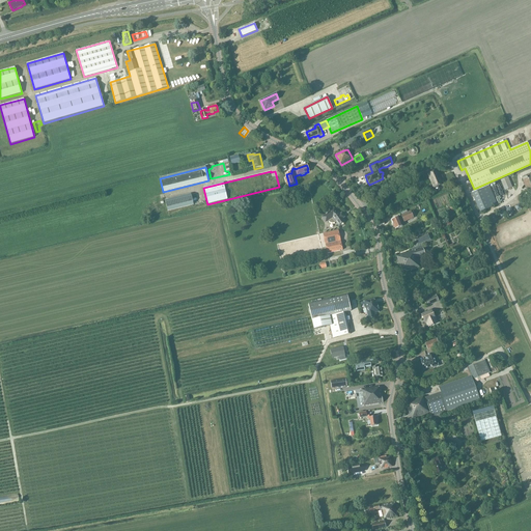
[(436,171),(427,174),(434,189),(434,188),(436,192),(440,191),(438,187),(442,185),(440,179),(443,178),(442,176),(439,177),(436,171)]
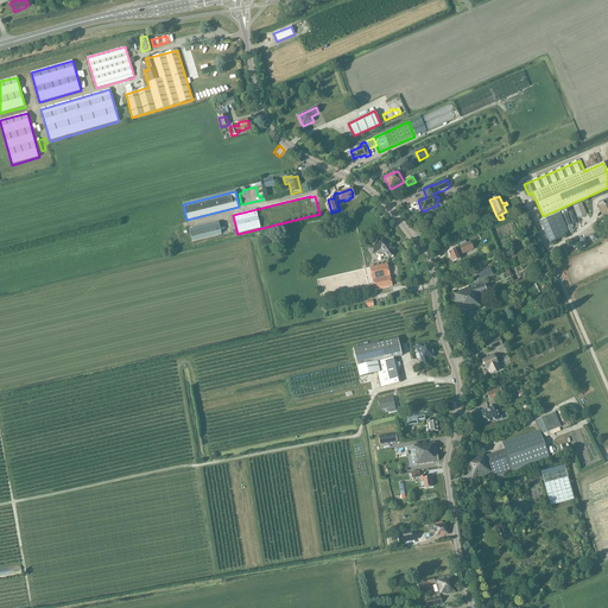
[(540,221),(550,242),(569,234),(559,213),(540,221)]
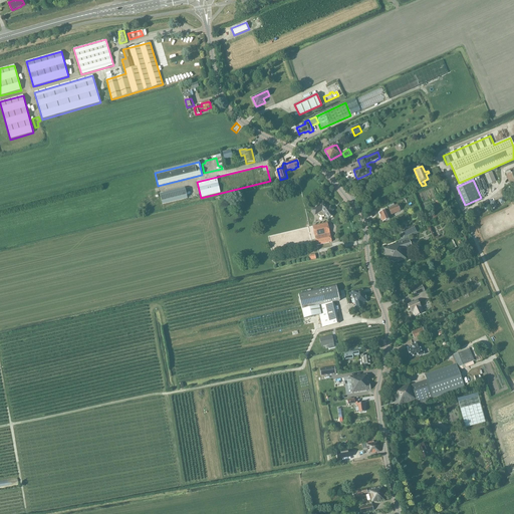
[(185,188),(160,194),(163,204),(188,198),(185,188)]
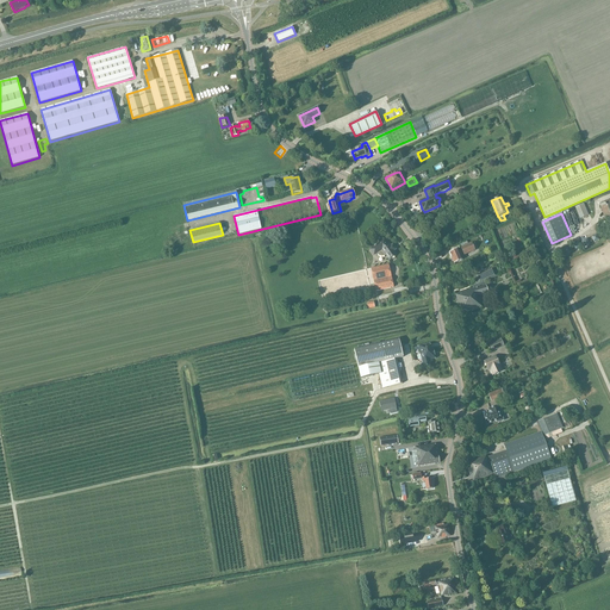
[(372,248),(375,254),(377,254),(378,255),(379,255),(380,256),(381,256),(383,256),(384,256),(385,255),(388,260),(396,255),(393,251),(394,250),(392,248),(393,247),(392,244),(390,247),(388,244),(387,246),(384,240),(372,248)]
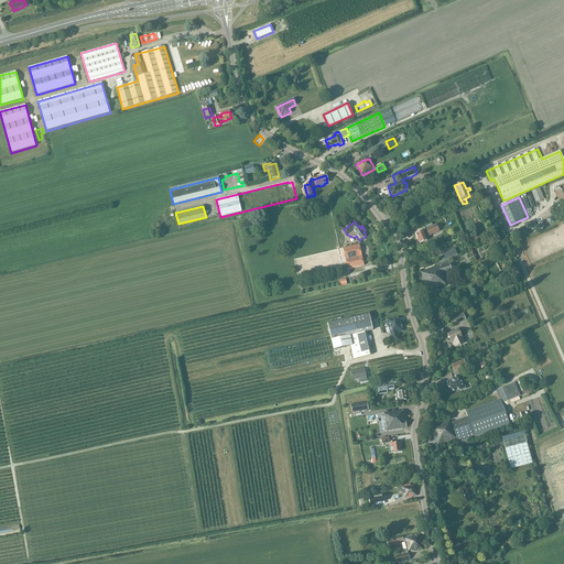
[(415,234),(420,243),(427,240),(424,234),(427,232),(430,236),(438,231),(436,225),(415,234)]
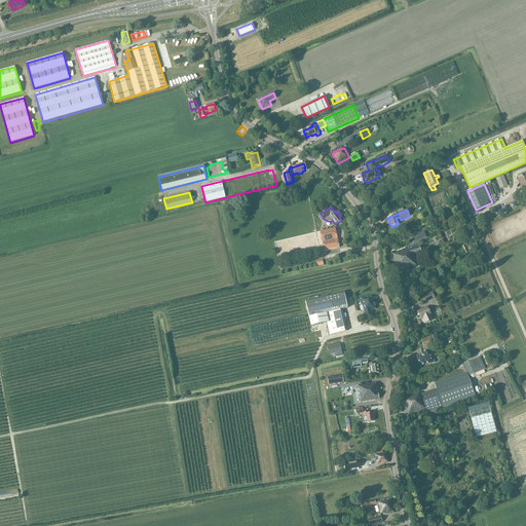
[(339,247),(335,228),(320,232),(324,251),(339,247)]
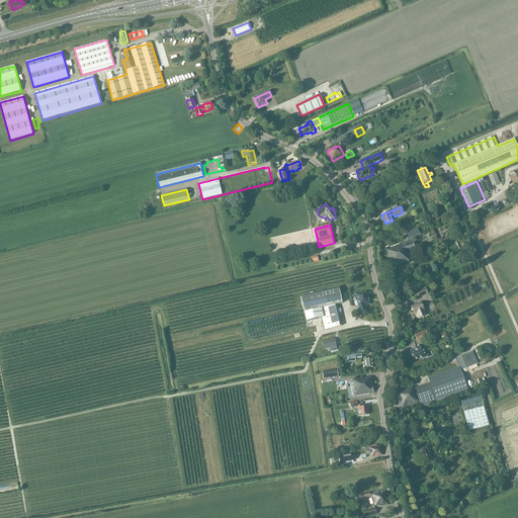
[(387,251),(393,266),(409,261),(408,256),(407,252),(415,249),(412,242),(412,243),(411,239),(421,235),(418,228),(404,234),(407,242),(402,243),(403,246),(387,251)]
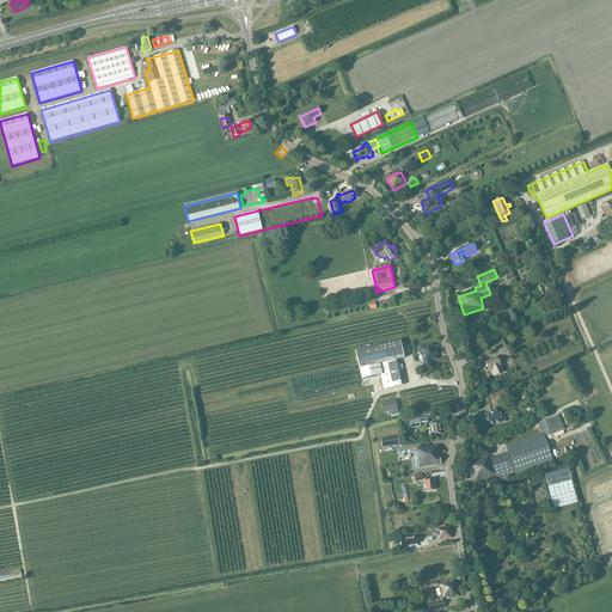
[(404,359),(401,341),(355,352),(361,380),(380,375),(384,390),(403,385),(397,360),(404,359)]
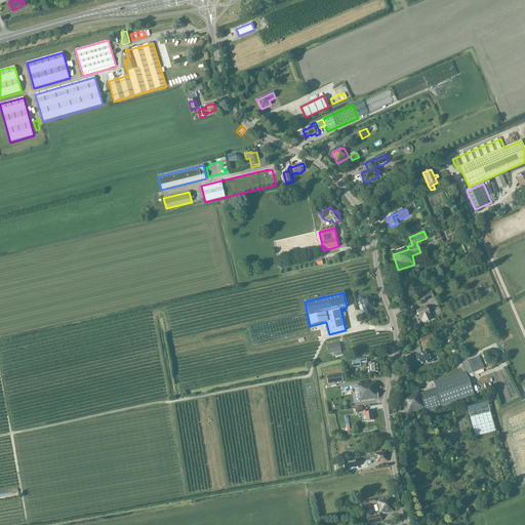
[(431,293),(421,297),(423,301),(433,297),(431,293)]
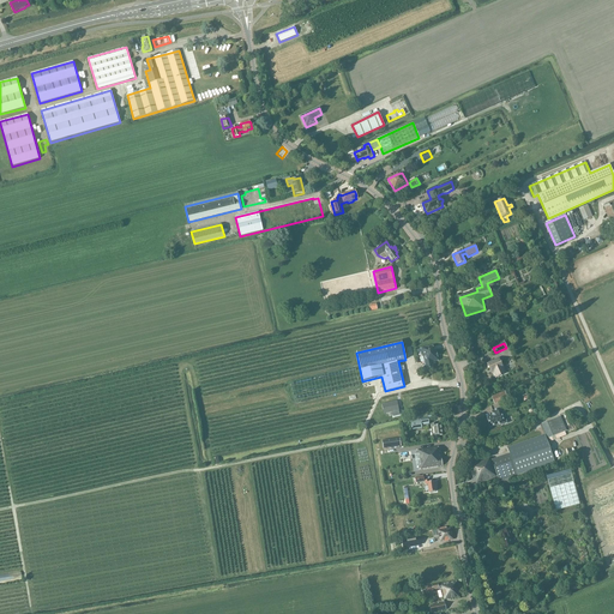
[(438,361),(435,350),(433,350),(432,347),(420,349),(421,349),(425,363),(423,365),(425,369),(433,368),(432,362),(438,361)]
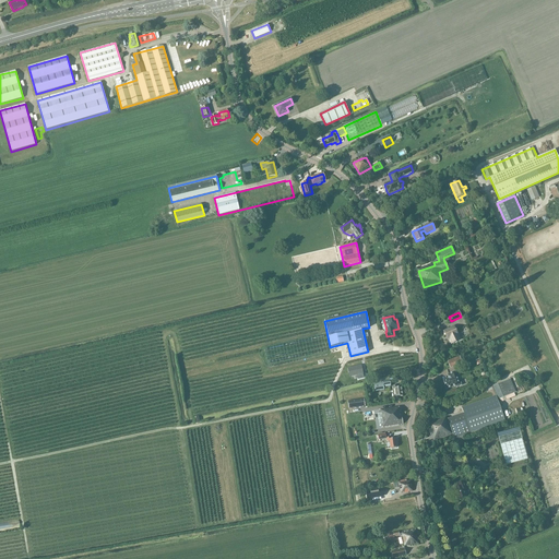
[(447,336),(448,340),(449,339),(451,344),(458,341),(455,335),(456,335),(453,328),(443,332),(447,336)]
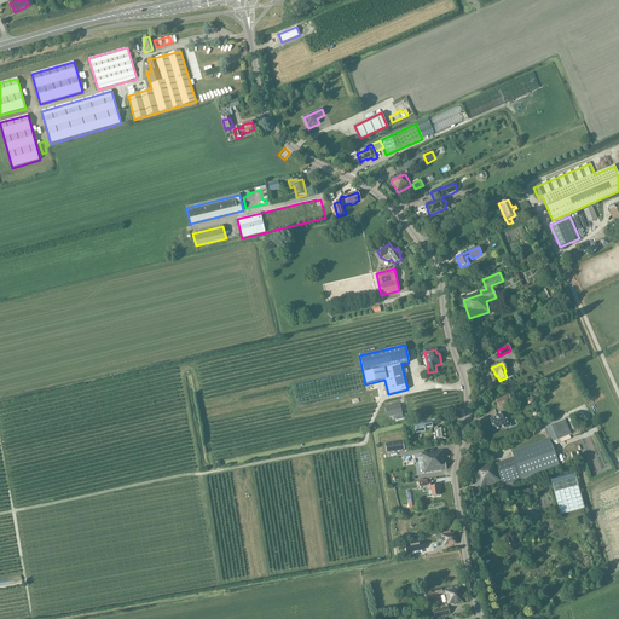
[(400,405),(386,409),(387,417),(395,415),(397,420),(403,418),(400,405)]
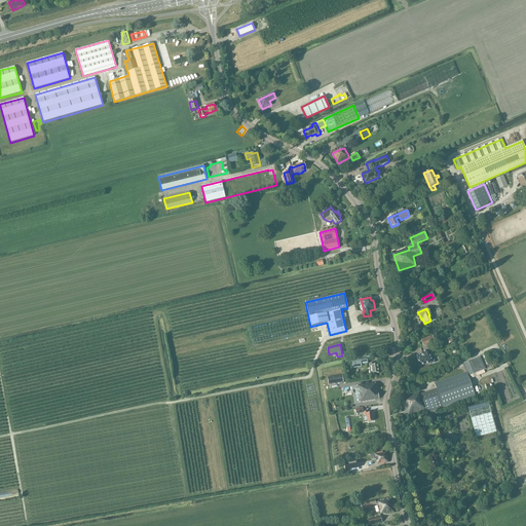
[(427,350),(421,352),(422,355),(421,357),(417,358),(420,367),(429,364),(429,365),(435,363),(433,358),(430,359),(429,354),(427,350)]
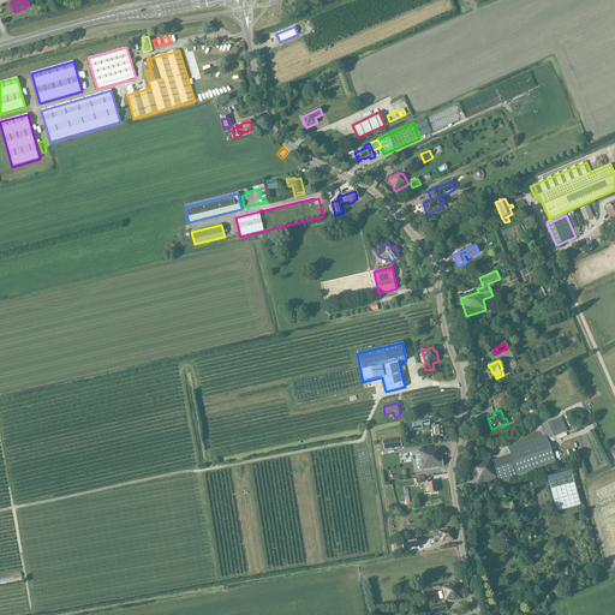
[(561,417),(543,425),(549,440),(550,439),(566,433),(567,431),(561,417)]
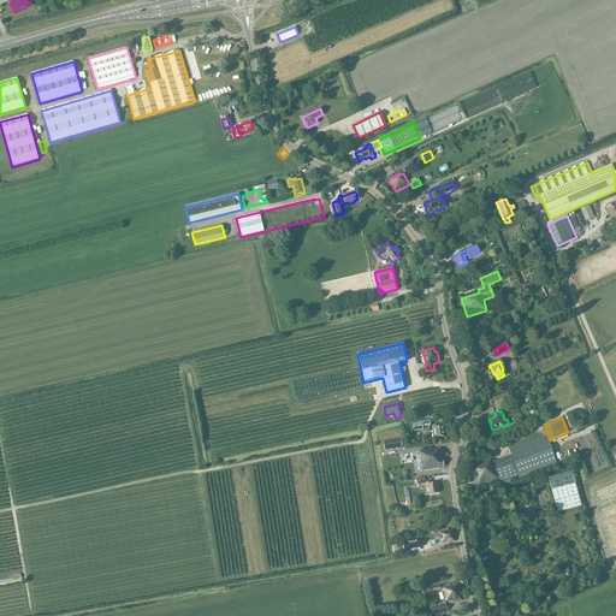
[(430,419),(412,421),(413,431),(424,430),(422,427),(431,426),(430,419)]
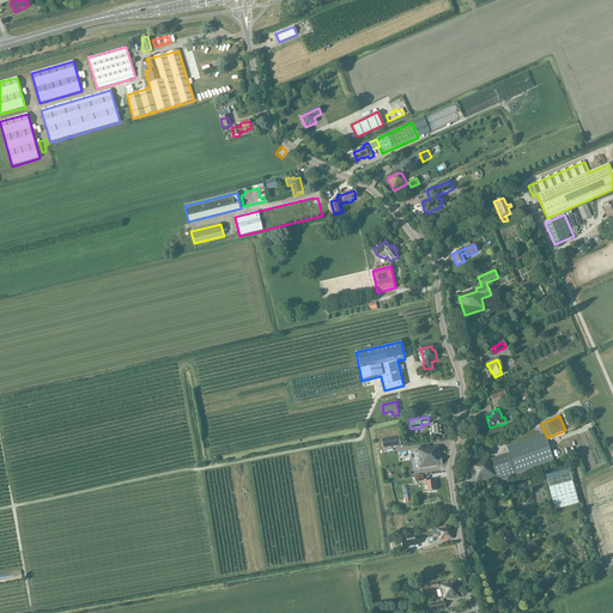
[(435,423),(430,424),(431,428),(430,428),(432,438),(438,437),(438,435),(442,435),(441,430),(442,430),(441,424),(435,425),(435,423)]
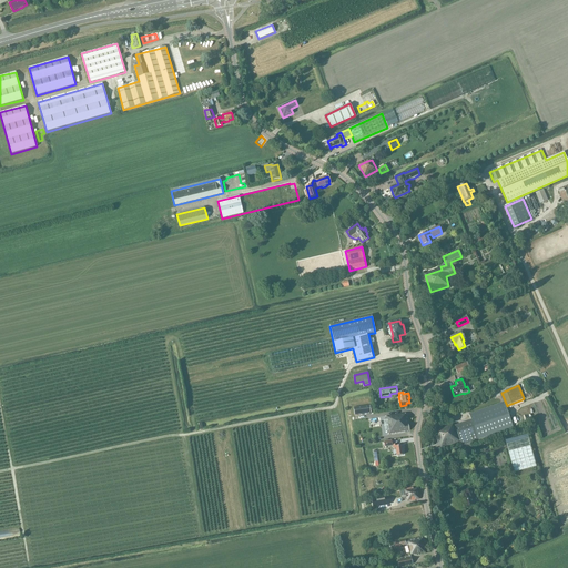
[(523,399),(508,405),(509,409),(524,403),(523,399)]
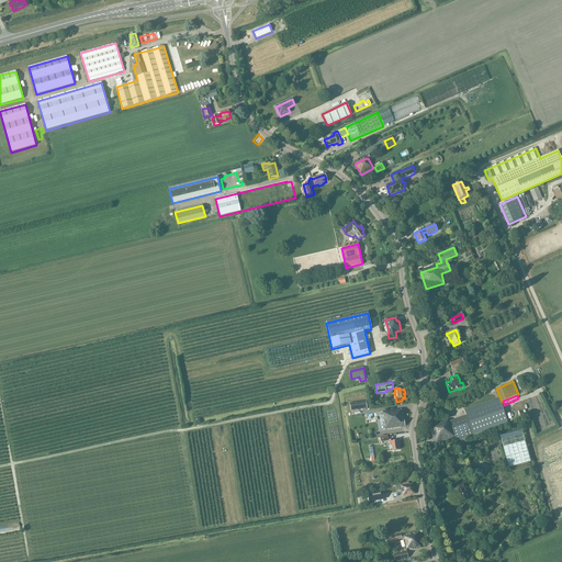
[(470,426),(504,413),(498,397),(464,411),(467,418),(470,426)]
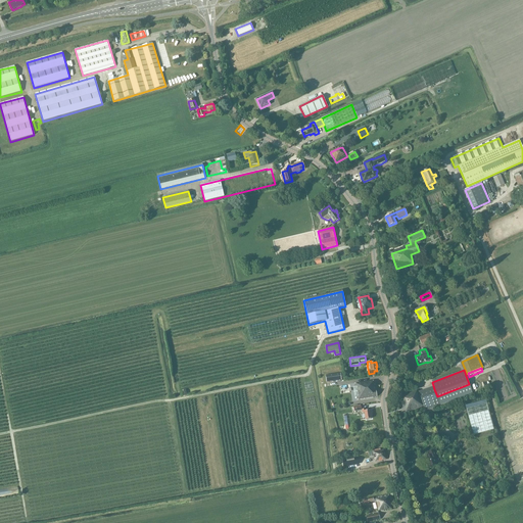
[(340,374),(326,376),(327,382),(341,380),(340,374)]
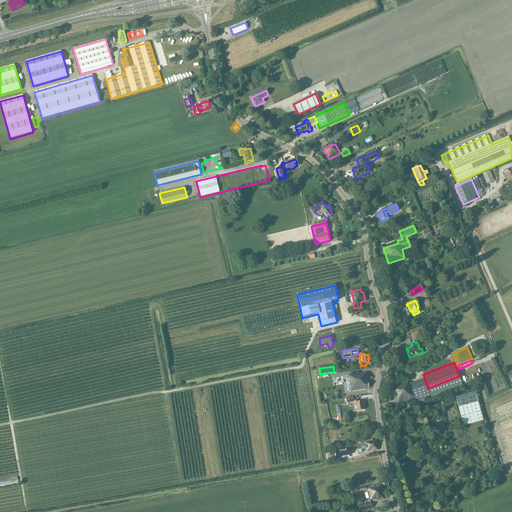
[(349,388),(350,392),(369,388),(368,382),(367,377),(366,377),(365,373),(347,376),(348,379),(349,379),(350,383),(349,383),(349,384),(350,384),(351,388),(349,388)]
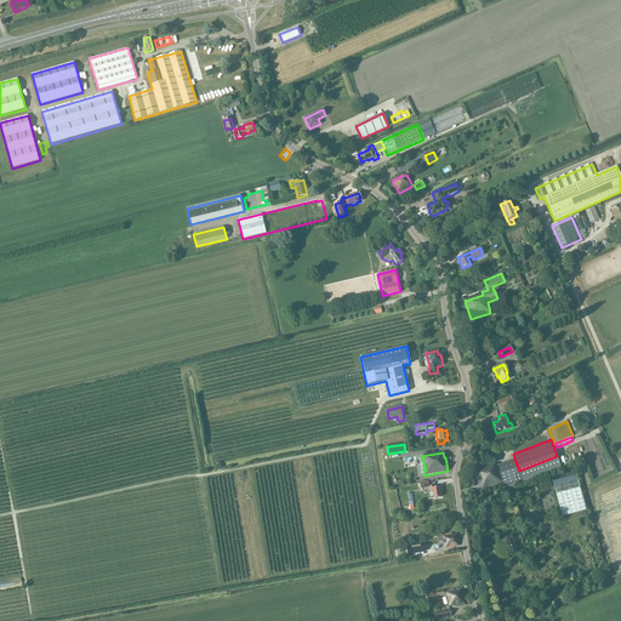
[(557,456),(519,471),(523,480),(560,467),(557,456)]
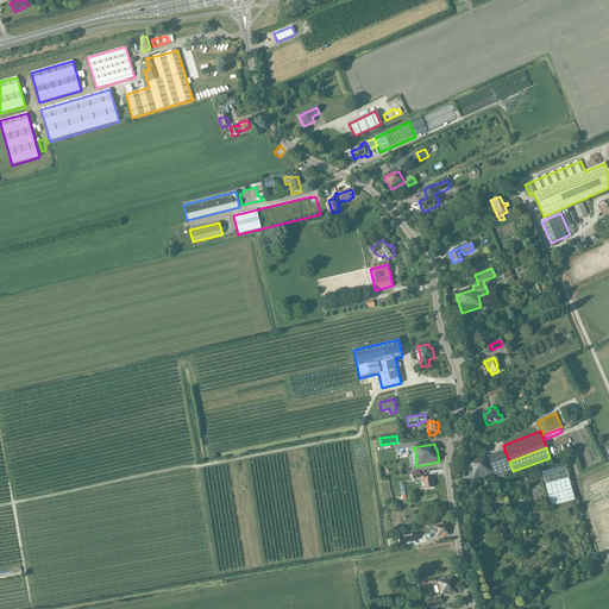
[(509,462),(506,453),(489,459),(495,477),(513,471),(509,462)]
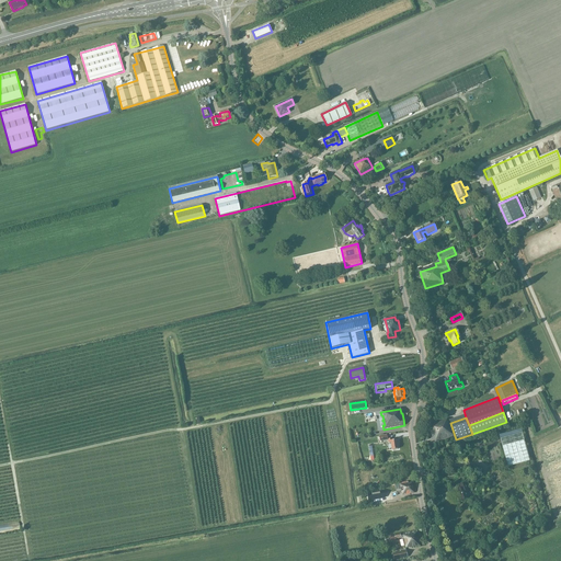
[(446,420),(428,426),(433,437),(431,438),(431,439),(430,441),(431,441),(430,442),(430,444),(432,444),(454,436),(448,424),(446,420)]
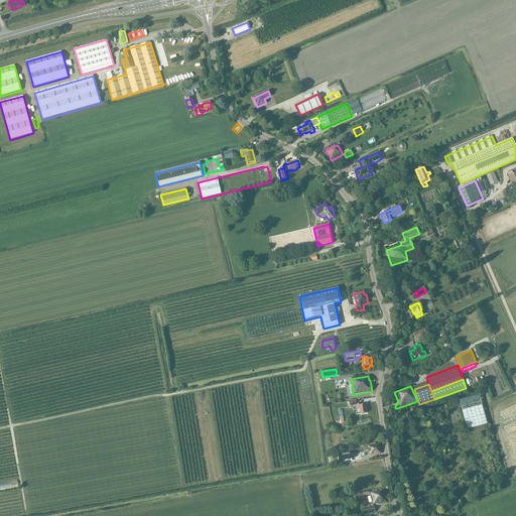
[(480,396),(460,401),(468,430),(488,424),(480,396)]
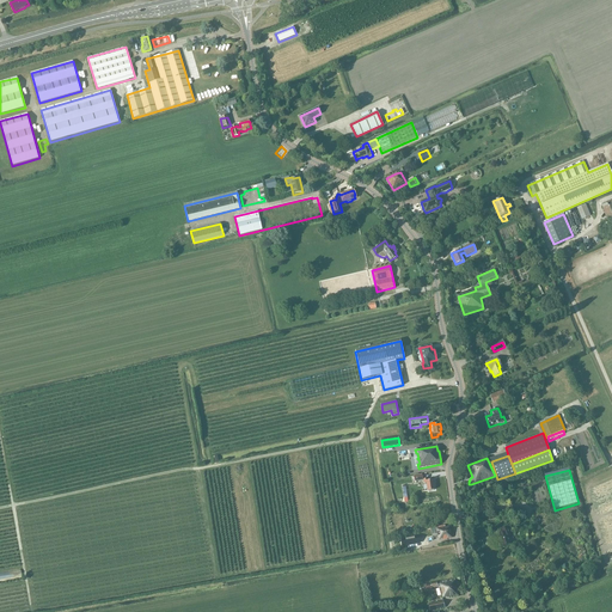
[(423,479),(424,483),(427,483),(427,491),(434,490),(434,487),(434,485),(434,481),(428,481),(427,478),(423,479)]
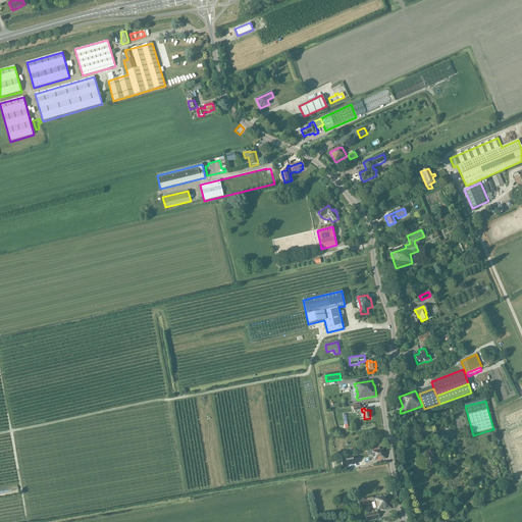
[(373,460),(376,460),(385,459),(383,449),(379,450),(379,449),(371,450),(373,460)]
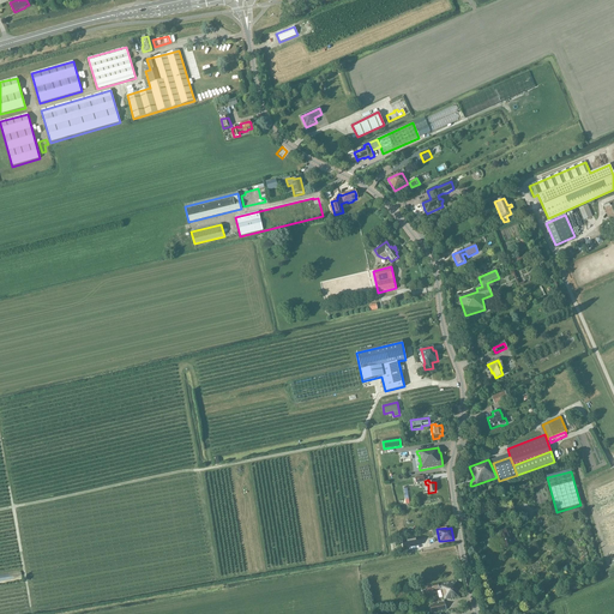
[(498,539),(503,551),(513,546),(511,539),(513,537),(510,529),(501,533),(504,536),(498,539)]
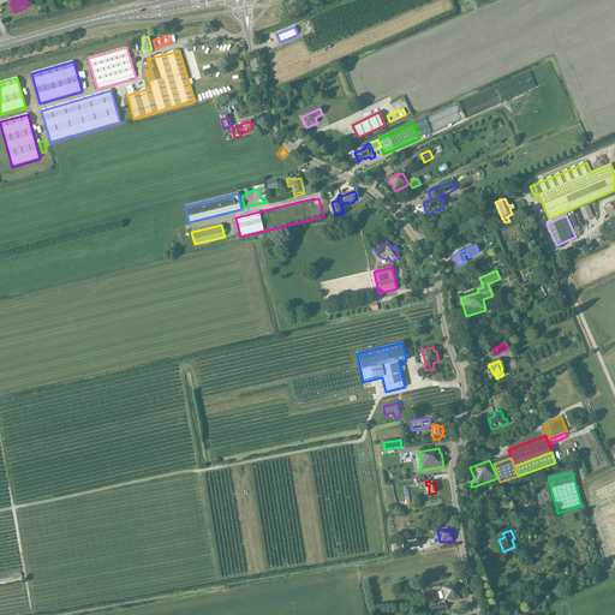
[(0,574),(0,585),(22,581),(21,572),(0,574)]
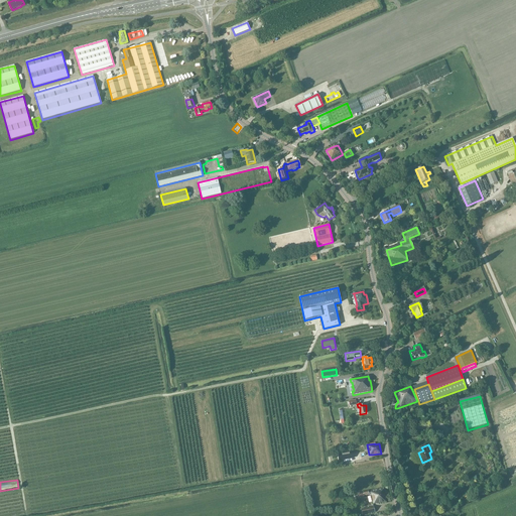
[(363,492),(364,496),(371,494),(373,504),(377,503),(377,504),(386,502),(383,489),(368,492),(368,491),(363,492)]
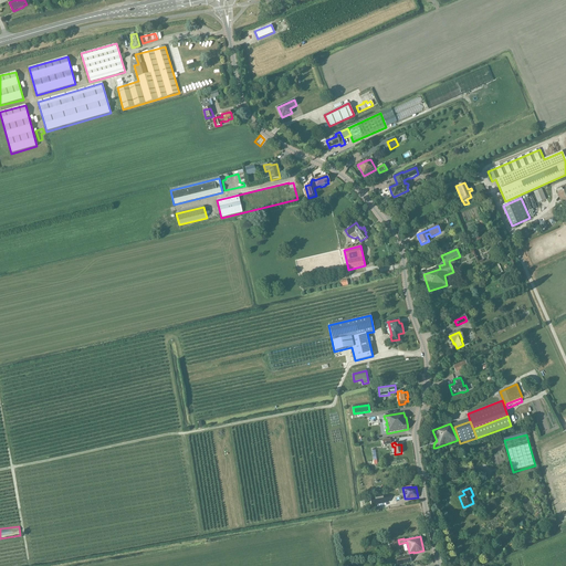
[(396,558),(397,565),(411,563),(410,556),(396,558)]
